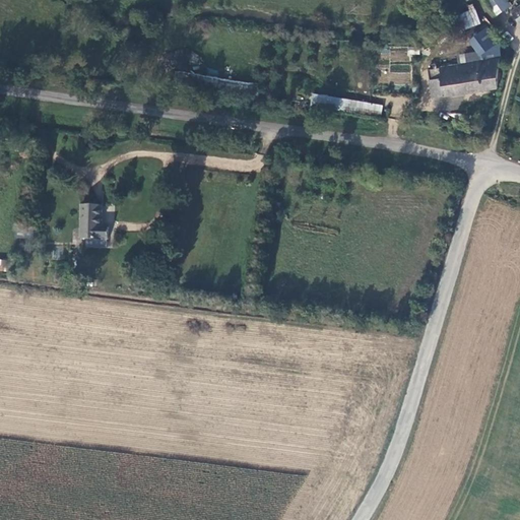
[(504,0),(493,0),(502,13),(510,9),(504,0)]
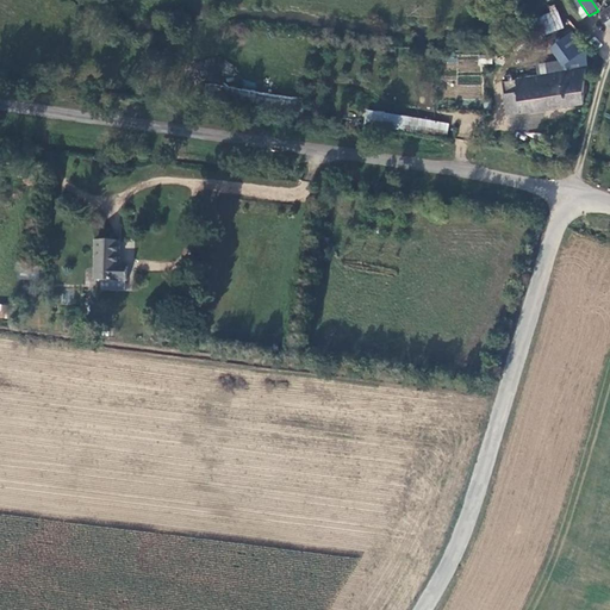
[(609,33),(609,32),(609,7),(598,14),(609,33)]
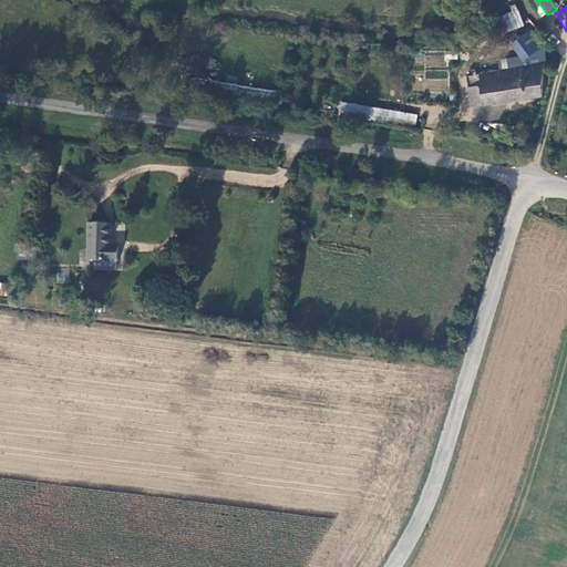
[(516,12),(508,17),(514,32),(523,29),(516,12)]
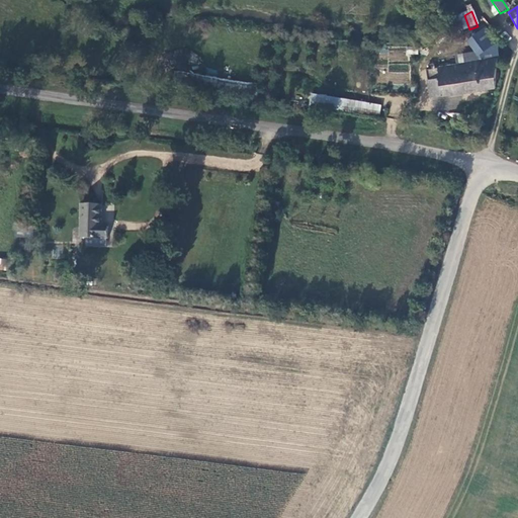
[(494,35),(471,44),(472,51),(496,47),(494,35)]
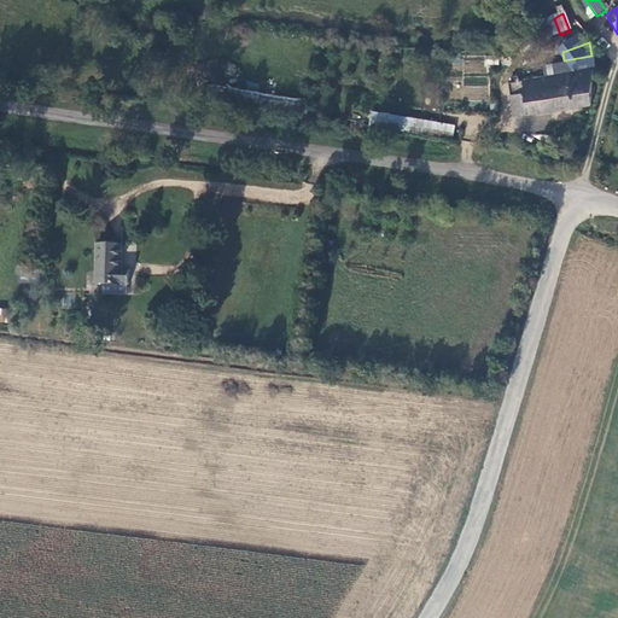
[(529,47),(518,51),(520,57),(531,53),(529,47)]
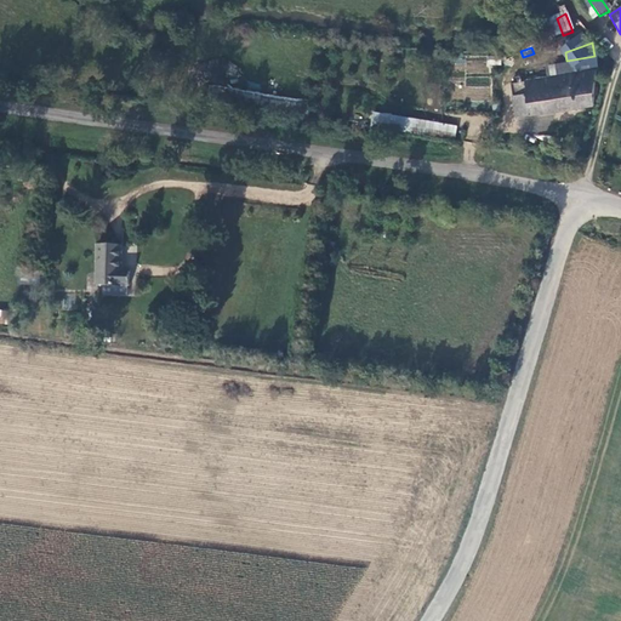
[(551,79),(576,75),(574,68),(550,70),(551,79)]
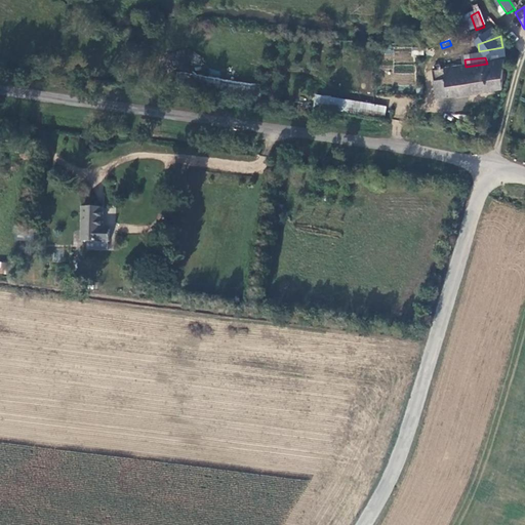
[(436,101),(500,91),(502,62),(487,64),(466,67),(431,72),(436,101)]
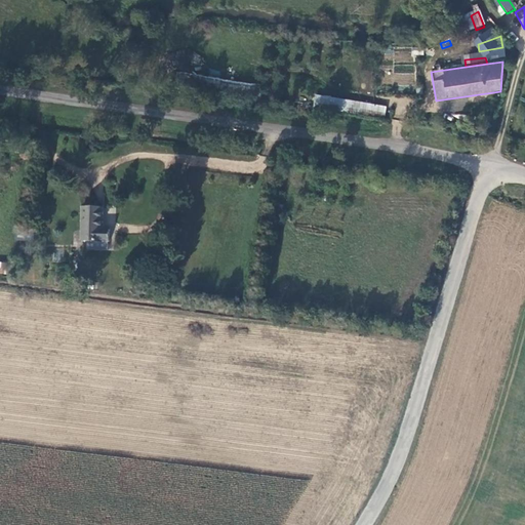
[(385,119),(387,106),(315,94),(313,107),(385,119)]
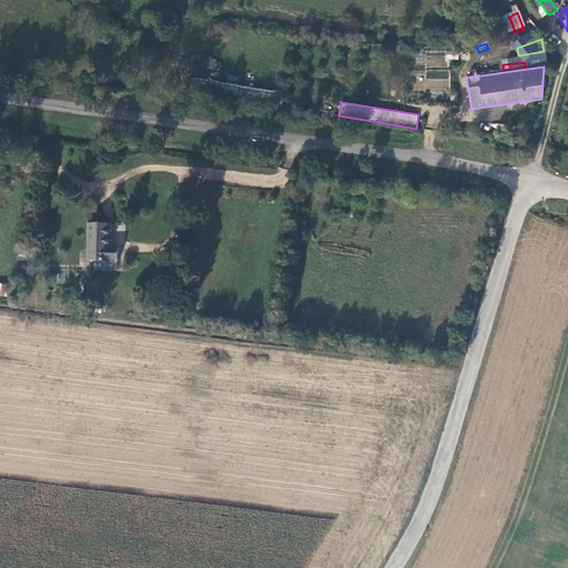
[(85,269),(93,269),(117,269),(117,255),(111,254),(110,232),(85,232),(85,269)]
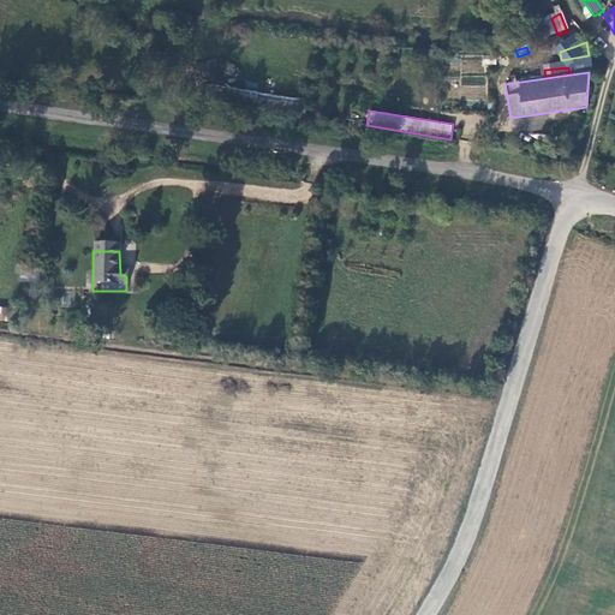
[(126,291),(101,291),(101,302),(126,302),(126,291)]
